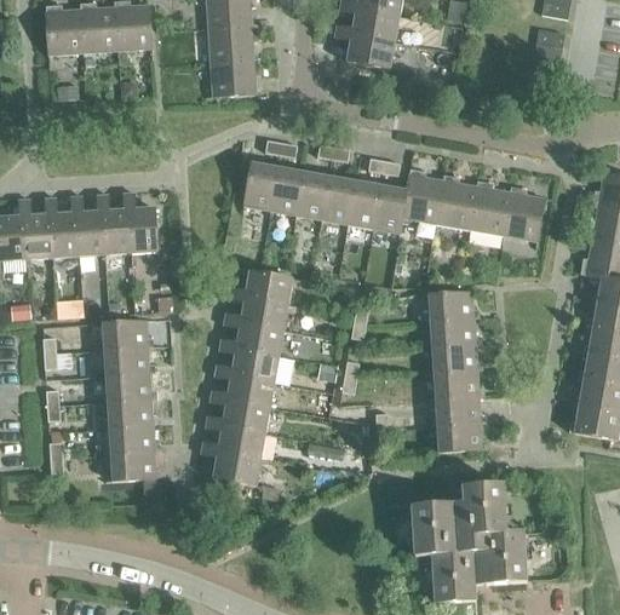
[(113,1),(113,6),(116,50),(150,47),(147,4),(128,5),(128,0),(113,1)]
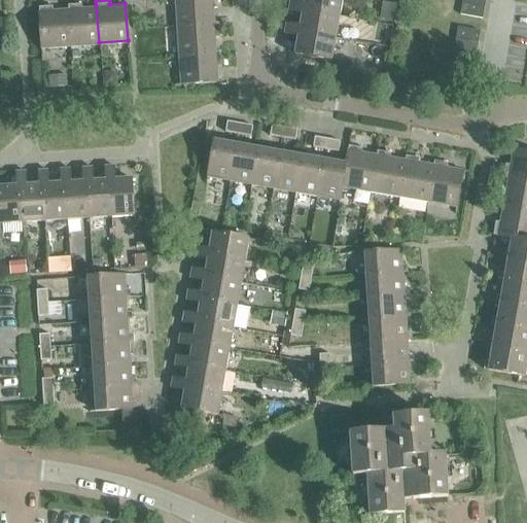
[(174,0),(176,24),(213,21),(212,5),(216,5),(215,0),(174,0)]
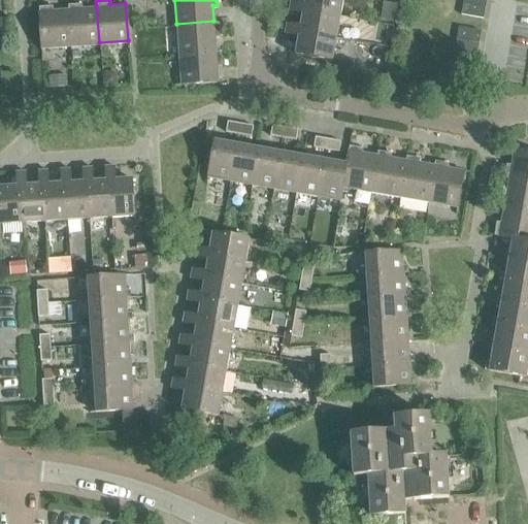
[(288,9),(301,11),(302,7),(339,13),(341,0),(303,0),(303,1),(297,0),(290,0),(288,9)]
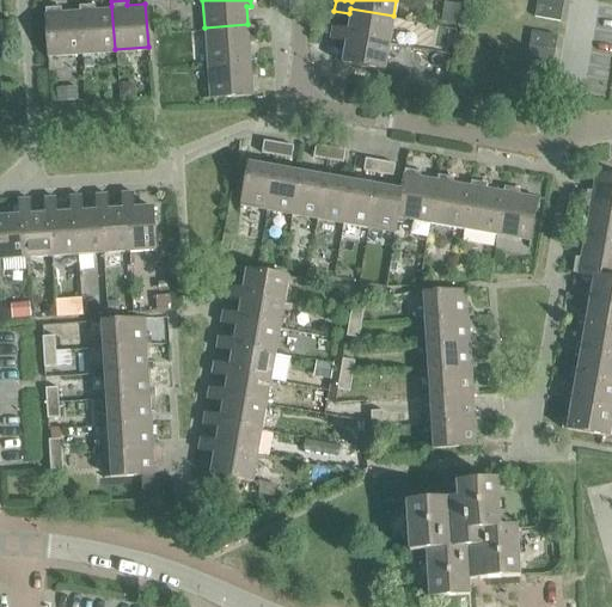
[(444,0),(440,18),(454,22),(458,1),(451,0),(444,0)]
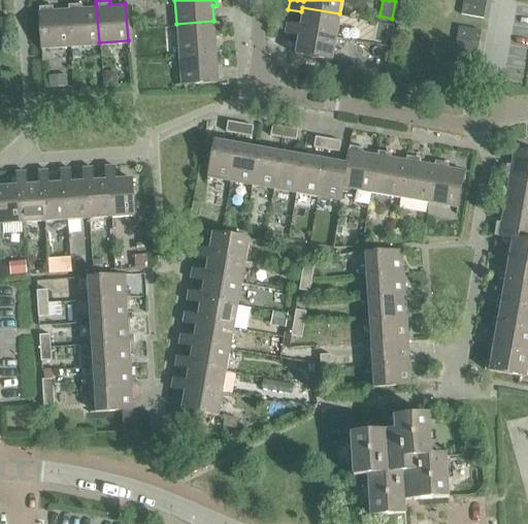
[(484,4),(462,0),(460,12),(482,15),(484,4)]
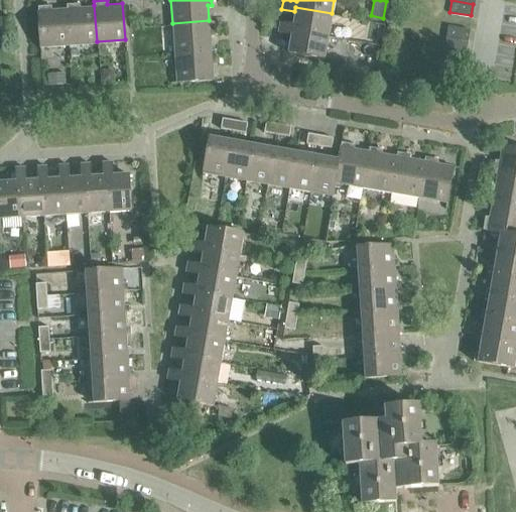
[(66,3),(66,7),(69,43),(97,41),(94,5),(79,6),(79,2),(66,3)]
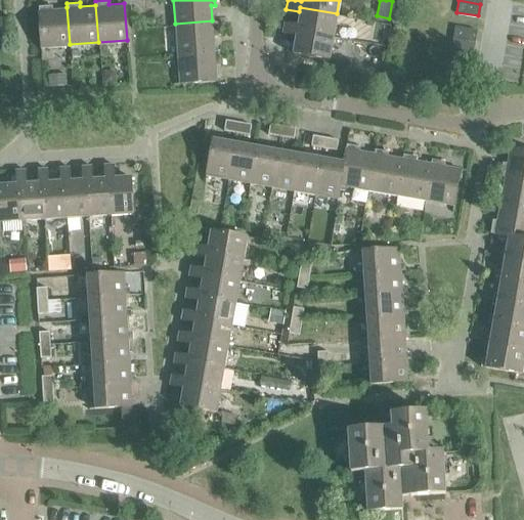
[(67,7),(51,8),(51,4),(38,4),(38,9),(40,46),(70,44),(67,7)]
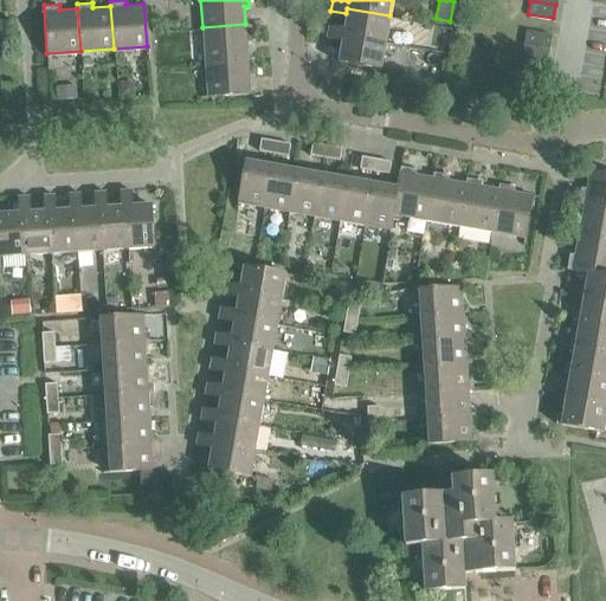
[(326,36),(342,38),(342,34),(385,41),(389,15),(347,8),(346,13),(343,26),(328,24),(326,36)]
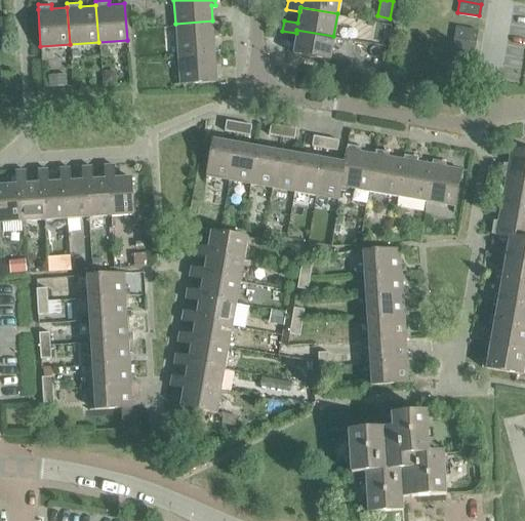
[(175,24),(177,52),(214,50),(214,49),(213,34),(217,34),(216,21),(212,21),(175,24)]
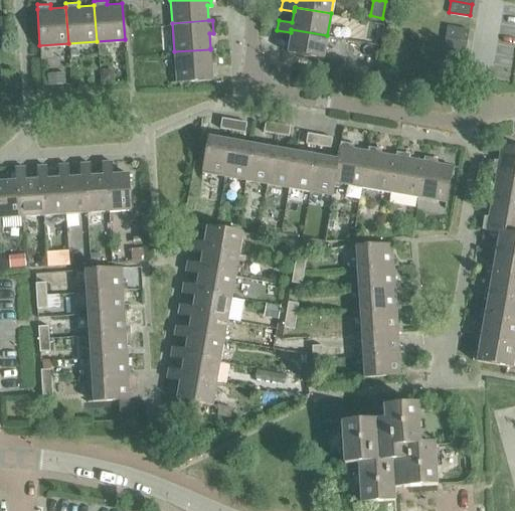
[(446,23),(444,35),(466,39),(468,27),(446,23)]
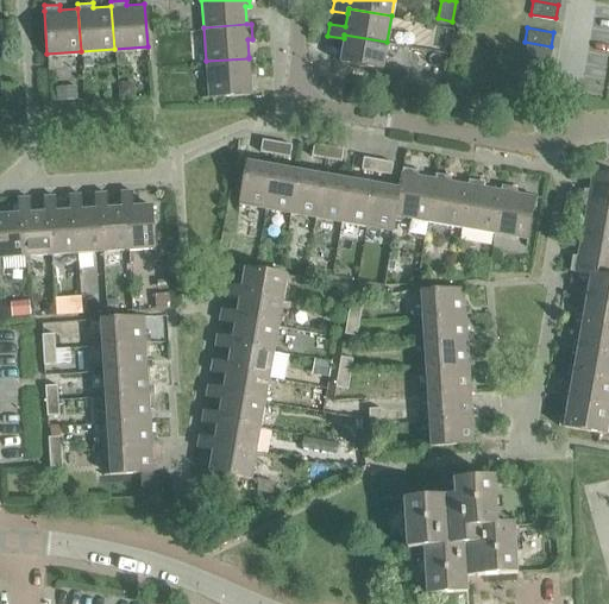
[(344,35),(344,38),(339,60),(383,67),(387,42),(344,35)]
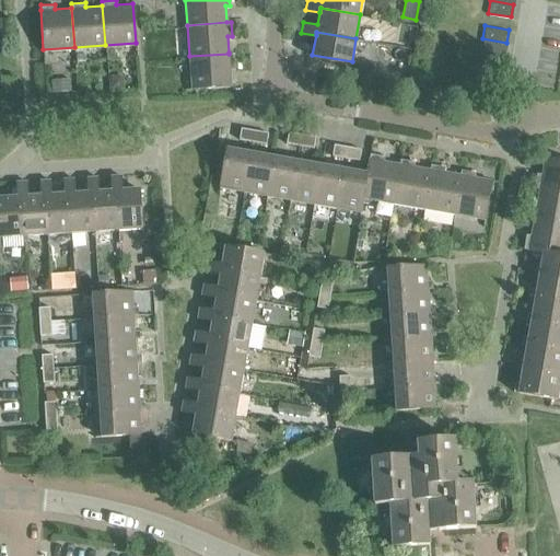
[(482,38),(480,50),(504,55),(506,43),(482,38)]
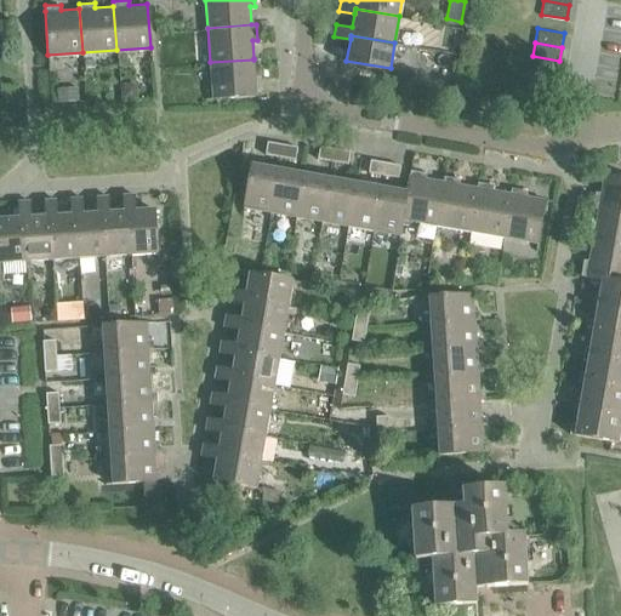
[(559,61),(533,56),(530,69),(557,74),(559,61)]
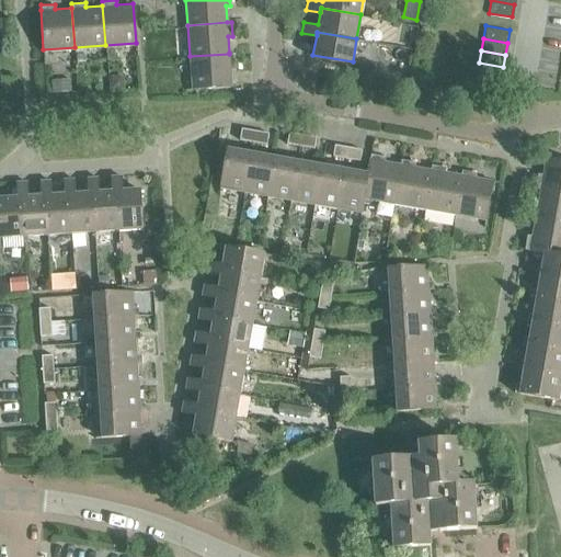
[(229,54),(190,56),(192,88),(231,84),(230,68),(235,67),(233,53),(229,53),(229,54)]
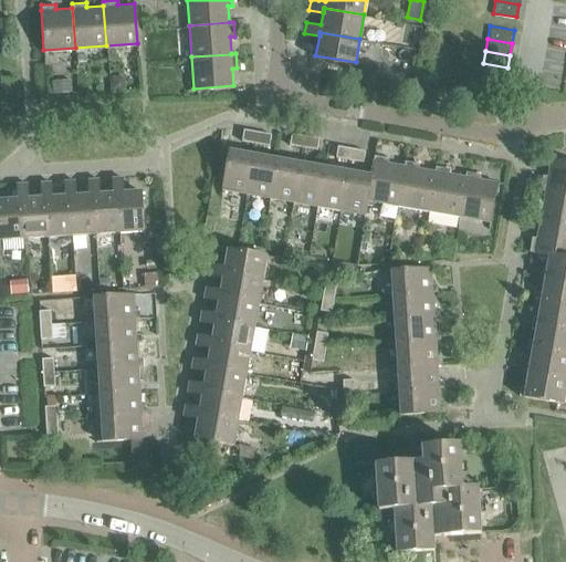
[(360,73),(375,75),(376,64),(363,62),(360,73)]
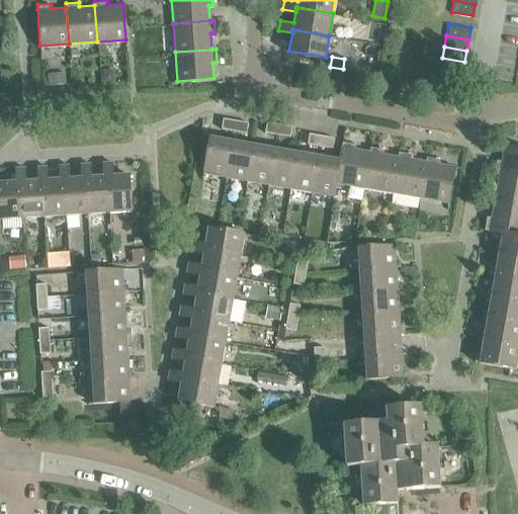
[(110,68),(101,68),(101,81),(114,80),(114,71),(110,68)]
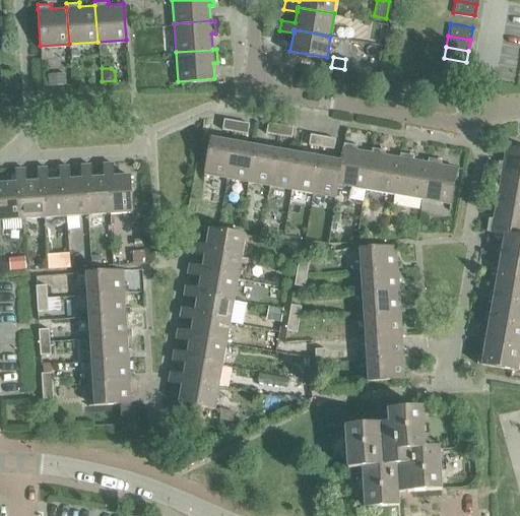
[(64,71),(48,72),(48,83),(65,82),(64,71)]
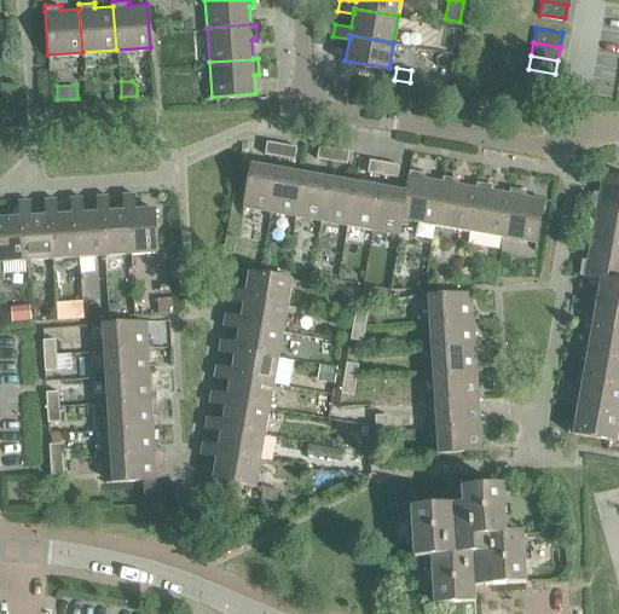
[(264,151),(278,154),(281,142),(266,139),(264,151)]
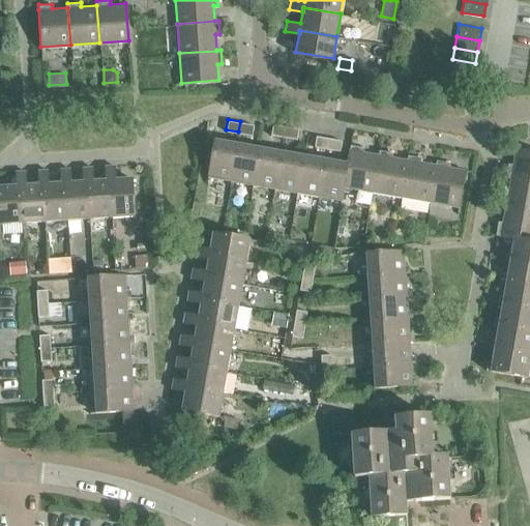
[(240,121),(238,132),(252,134),(253,124),(240,121)]
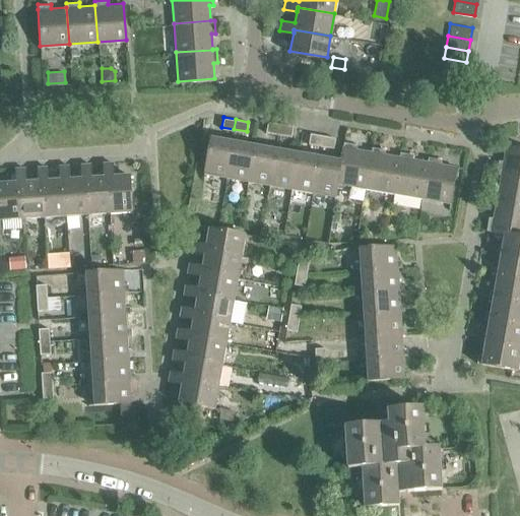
[(265,131),(277,133),(279,123),(267,121),(265,131)]
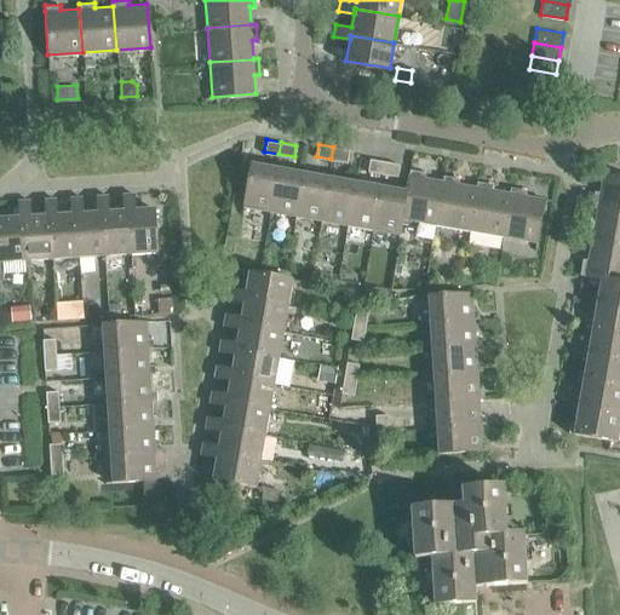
[(333,147),(331,159),(346,161),(349,149),(333,147)]
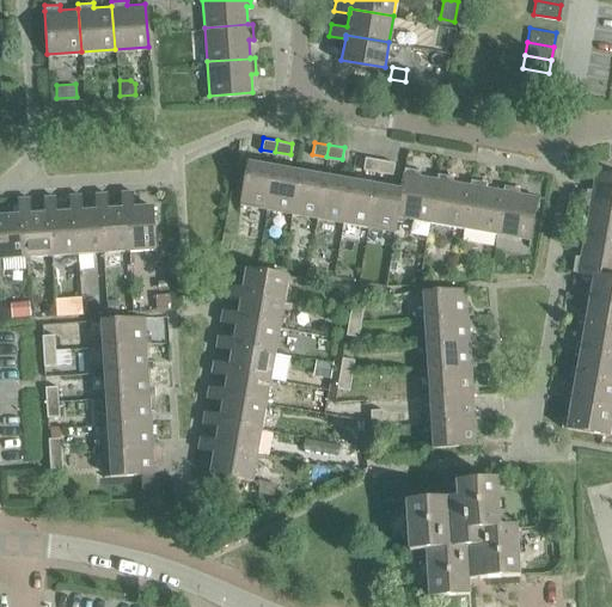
[(362,167),(377,170),(379,158),(365,155),(362,167)]
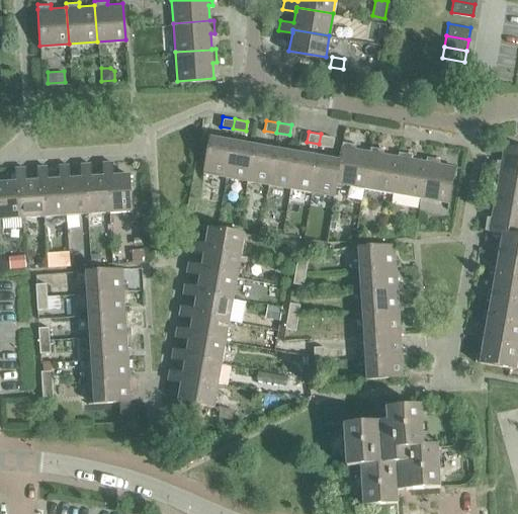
[(321,134),(319,144),(332,147),(333,137),(321,134)]
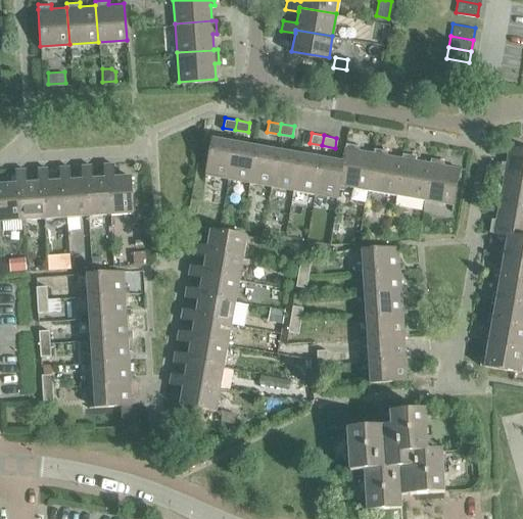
[(204,173),(227,177),(233,141),(210,137),(204,173)]
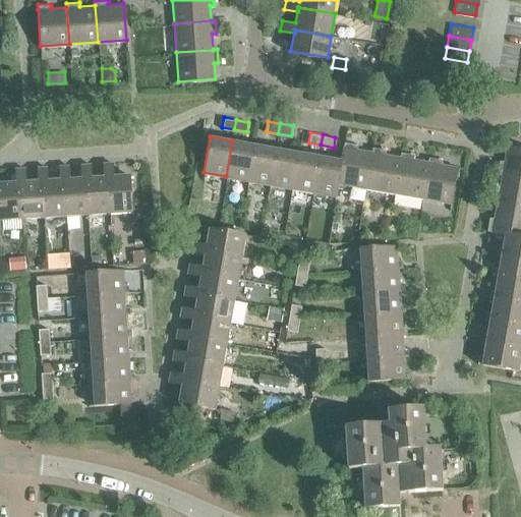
[(226,176),(247,180),(254,144),(232,140),(226,176)]
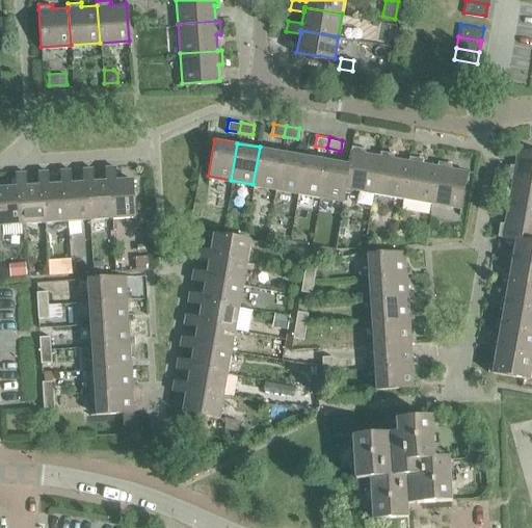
[(344,186),(373,191),(379,155),(379,154),(364,152),(365,147),(351,144),(350,150),(347,163),(348,163),(344,186)]
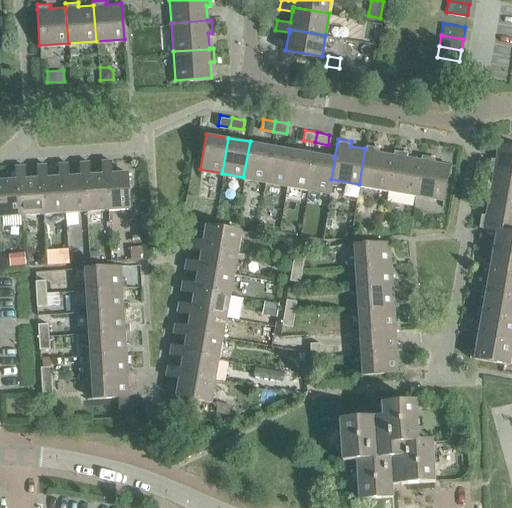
[(243,177),(265,181),(271,145),(250,141),(243,177)]
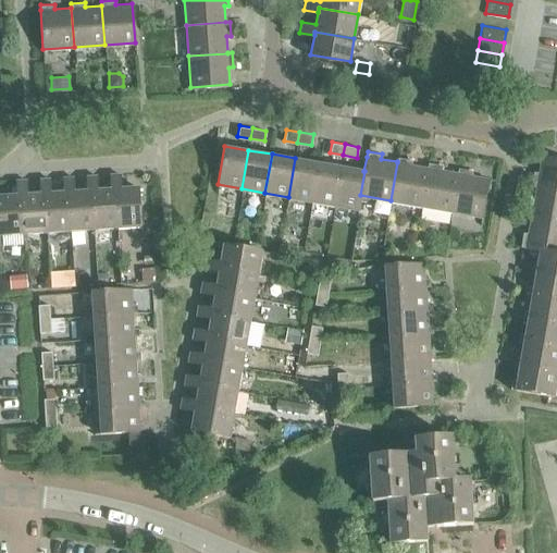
[(531,185),(535,186),(556,189),(556,158),(541,156),(537,172),(533,171),(531,185)]
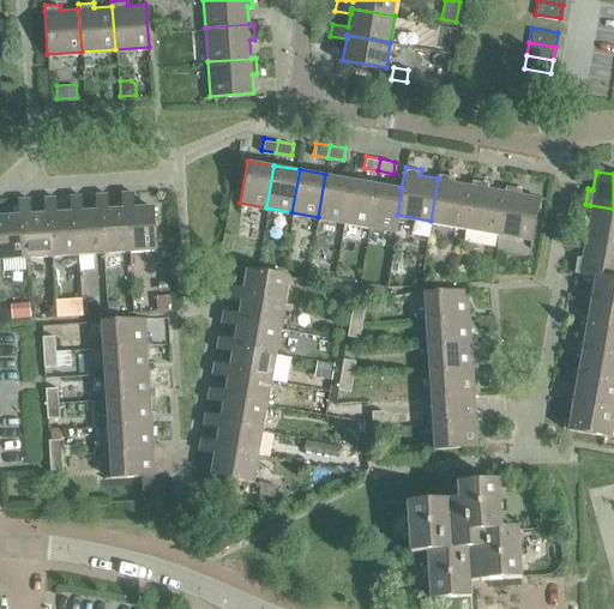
[(431,221),(463,227),(471,184),(470,184),(453,181),(453,175),(438,173),(438,178),(438,179),(431,221)]
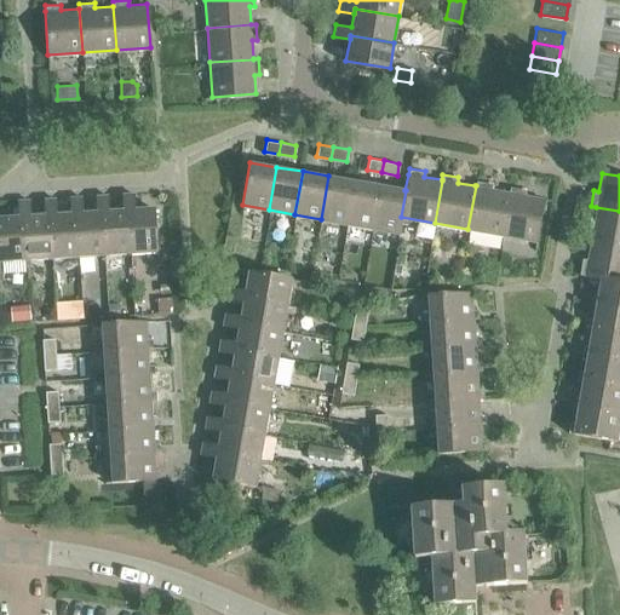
[(321,219),(346,224),(354,180),(328,176),(321,219)]
